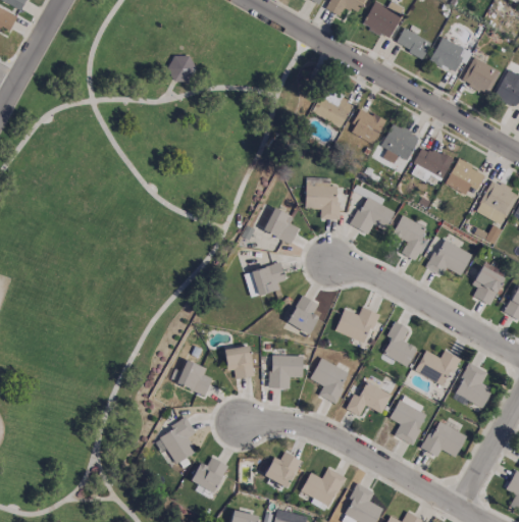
[(0,0),(22,9),(27,0),(0,0)]
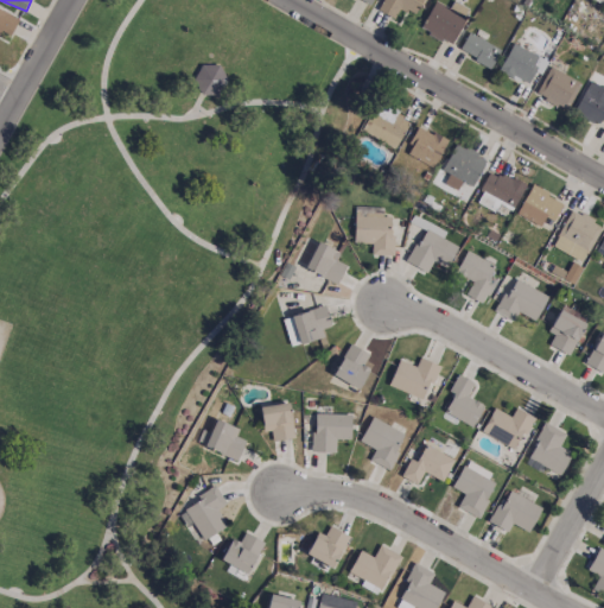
[(419,16),(424,0),(386,0),(381,12),(398,18),(401,8),(419,16)]
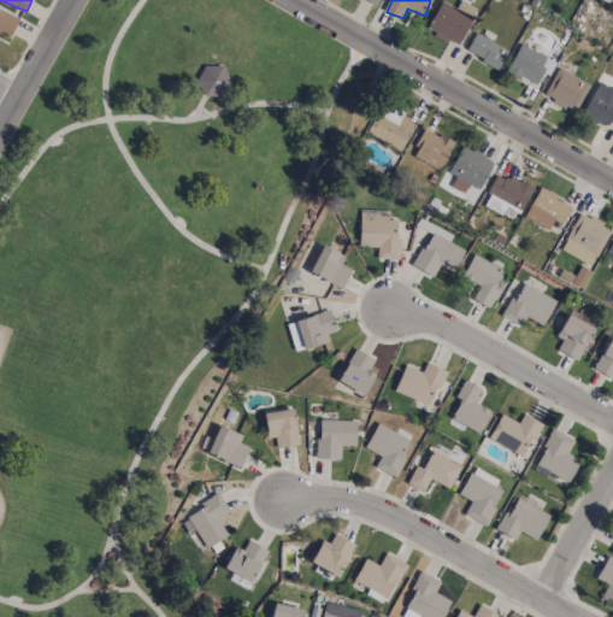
[(463,43),(473,15),(441,3),(430,31),(463,43)]
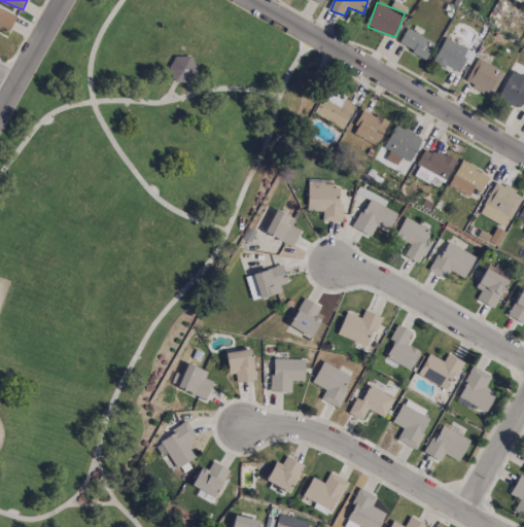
[(0,28),(2,25),(10,30),(18,16),(0,6),(0,28)]
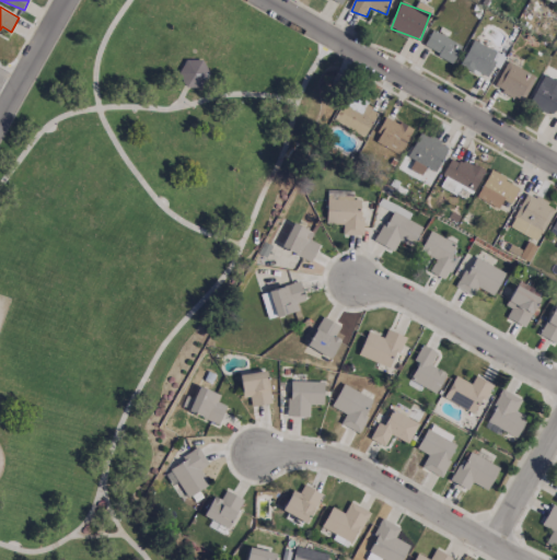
[(456,61),(464,45),(433,31),(425,48),(456,61)]
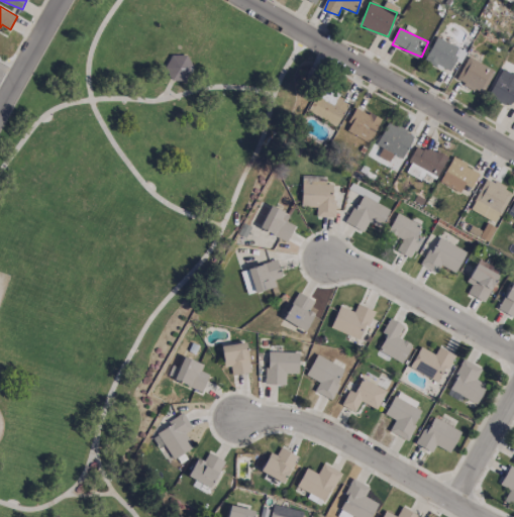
[(451,72),(461,47),(436,36),(426,62),(451,72)]
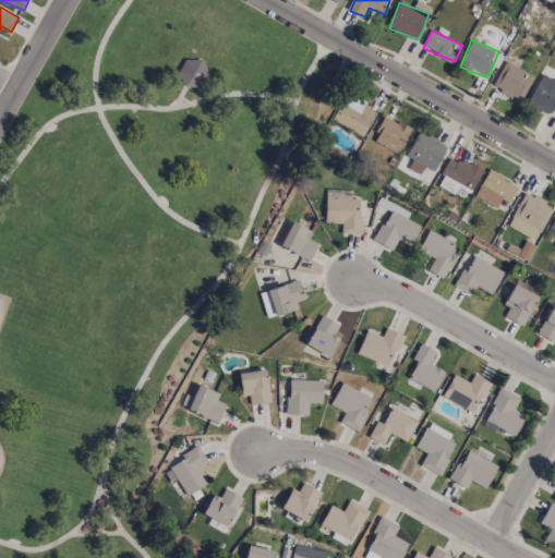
[(189,91),(213,79),(202,56),(178,69),(189,91)]
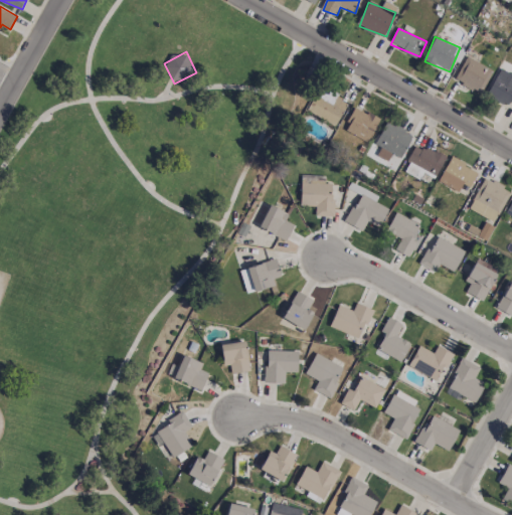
[(483,93),(494,68),(467,56),(456,80),(483,93)]
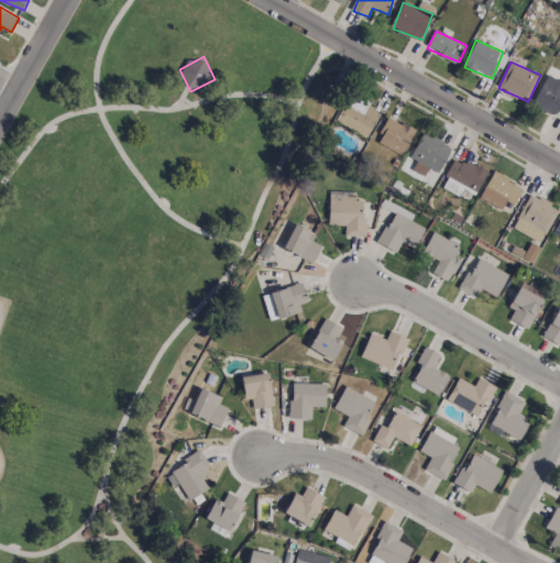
[(549,74),(535,102),(559,114),(559,73),(557,78),(549,74)]
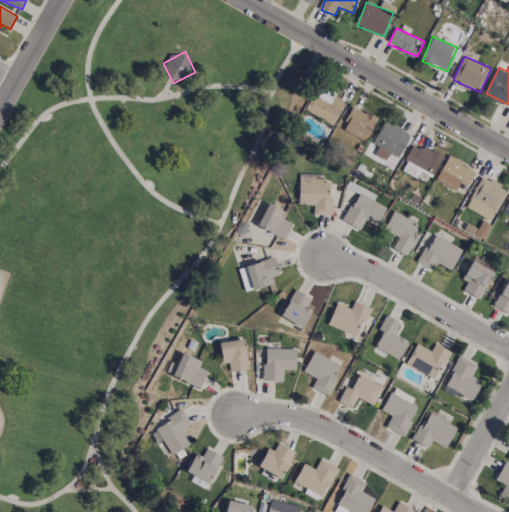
[(336,125),(346,102),(317,88),(306,111),(336,125)]
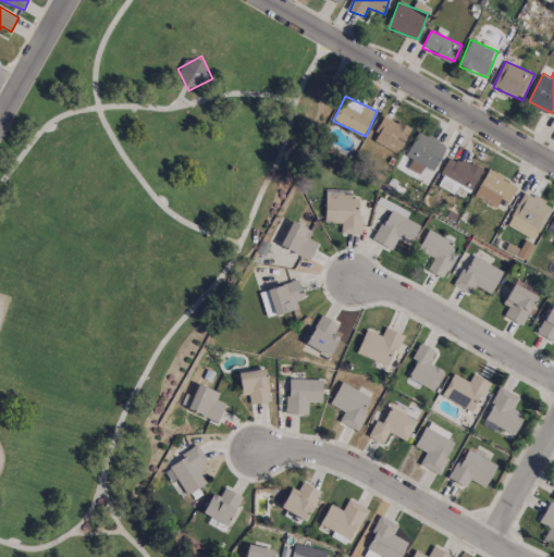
[(413,130),(386,115),(373,140),(398,155),(413,130)]
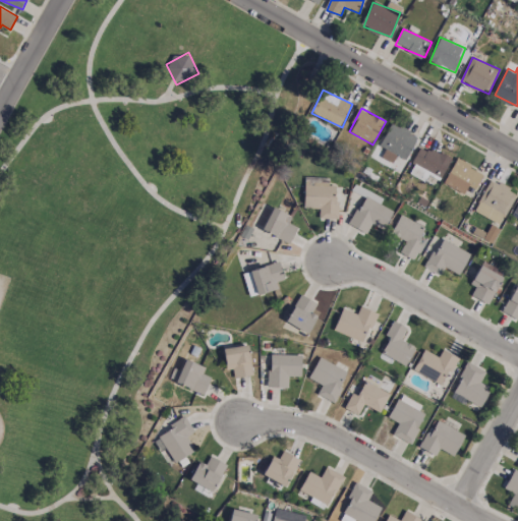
[(387,149),(383,158),(394,163),(397,156),(406,161),(419,136),(393,123),(381,146),(387,149)]
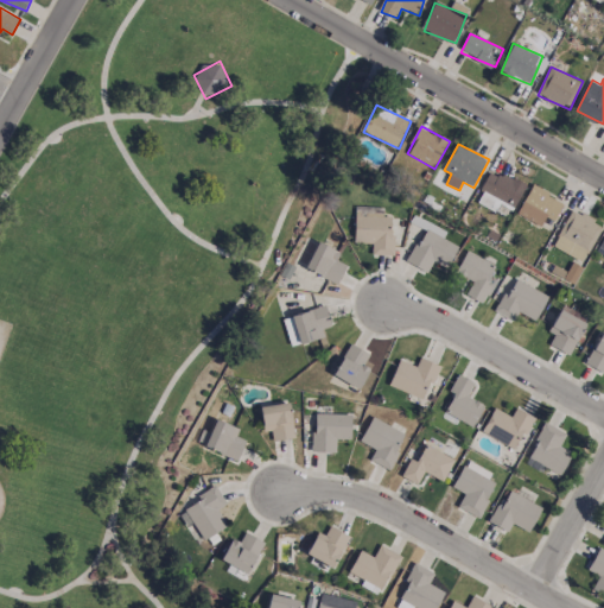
[(482,189),(516,207),(527,187),(493,169),(482,189)]
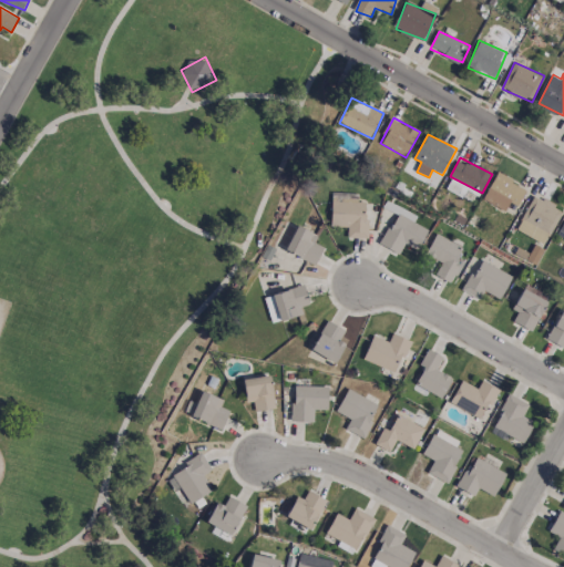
[(511,203),(520,206),(529,187),(498,173),(484,200),(508,210),(511,203)]
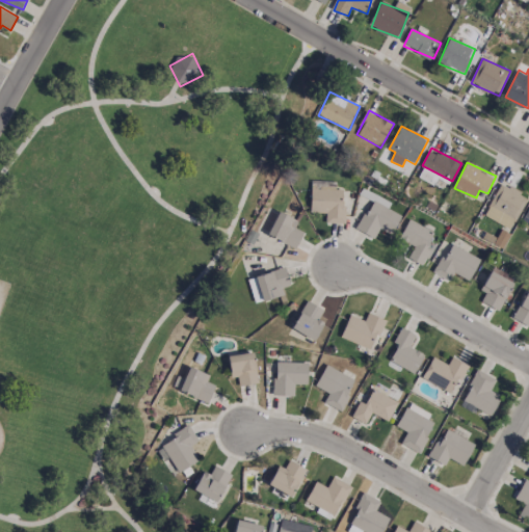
[(528,196),(503,183),(485,215),(511,230),(528,200),(528,196)]
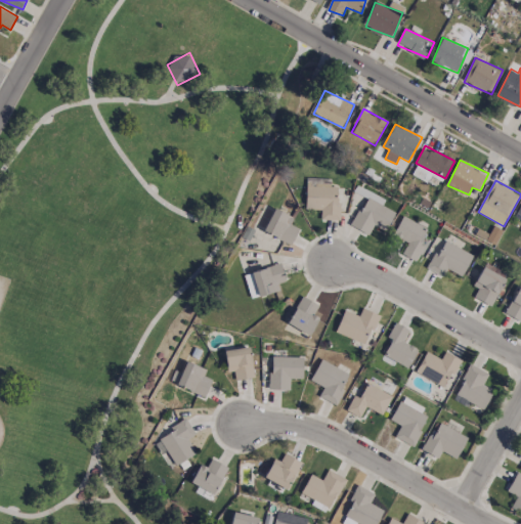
[(322,220),(340,220),(341,187),(308,185),(307,209),(322,210),(322,220)]
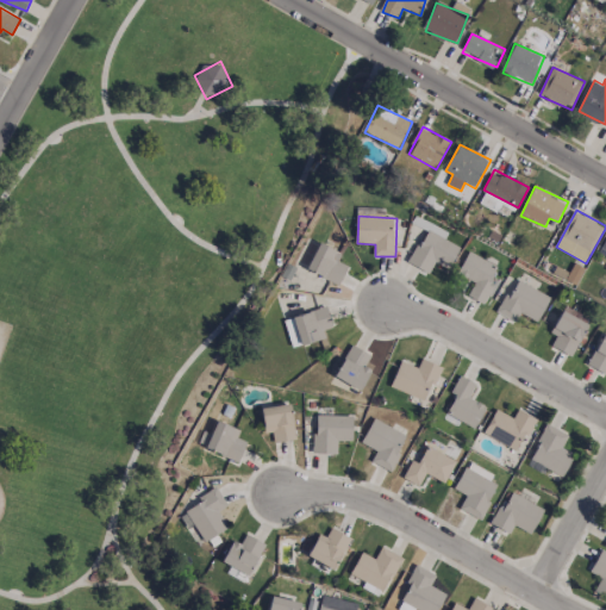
[(462,248),(428,229),(410,262),(430,273),(437,261),(451,268),(462,248)]
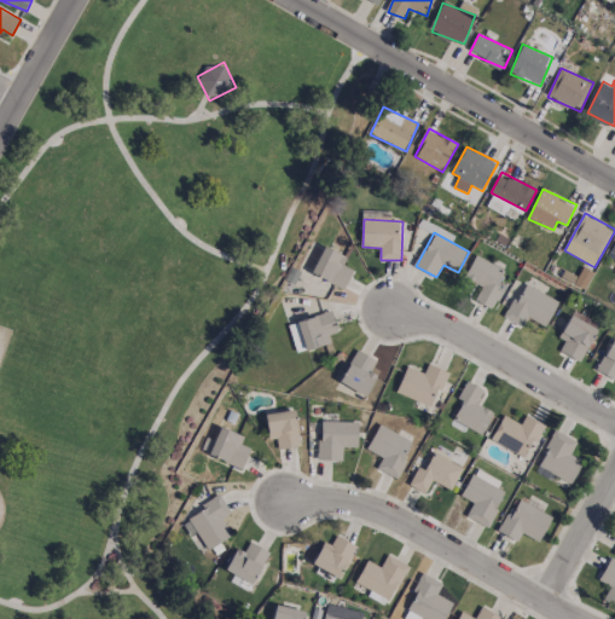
[(348,256),(325,246),(313,273),(346,289),(355,270),(344,265),(348,256)]
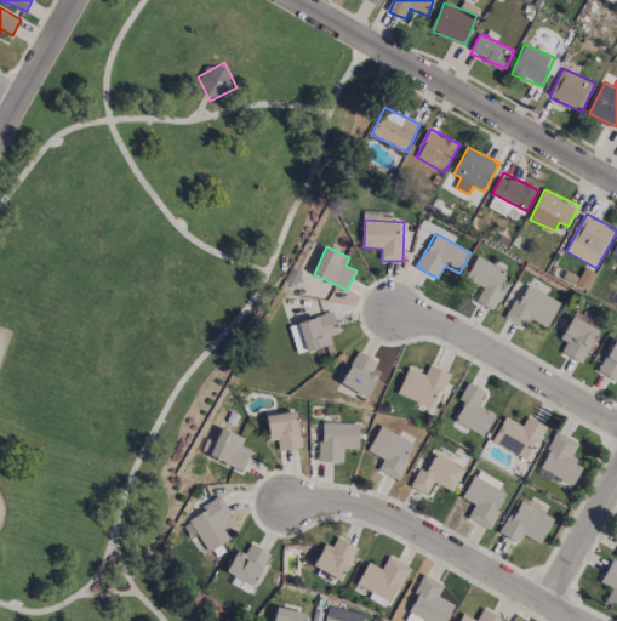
[(493,309),(503,291),(498,289),(508,272),(479,256),(467,278),(485,288),(478,301),(493,309)]
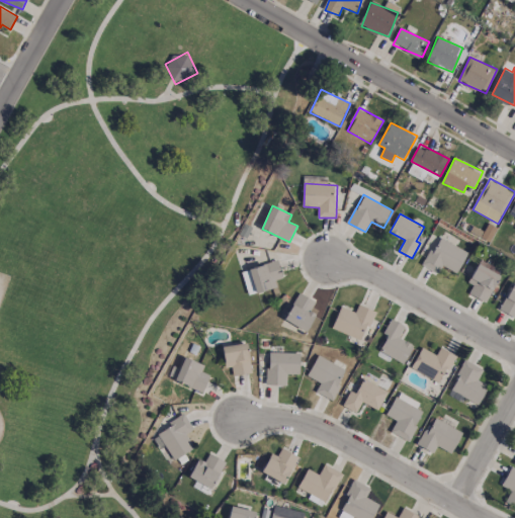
[(440,274),(445,266),(458,273),(469,253),(441,236),(424,265),(440,274)]
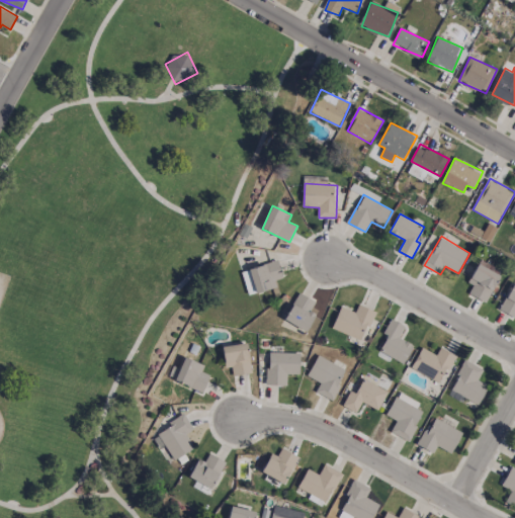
[(278,287),(276,280),(283,278),(279,261),(250,268),(256,292),(278,287)]
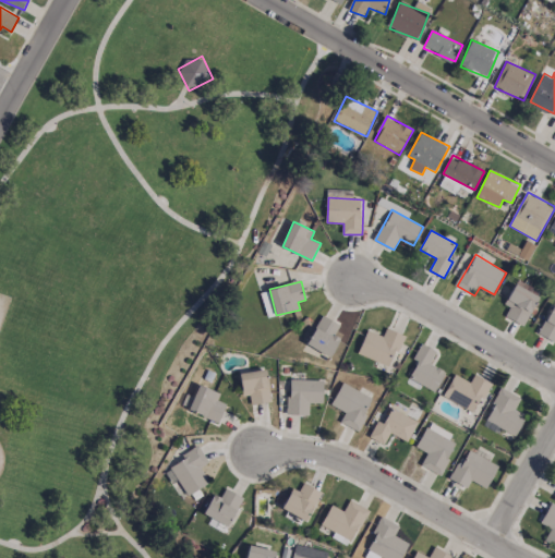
[(511,306),(506,316),(525,326),(540,296),(516,284),(506,304),(511,306)]
